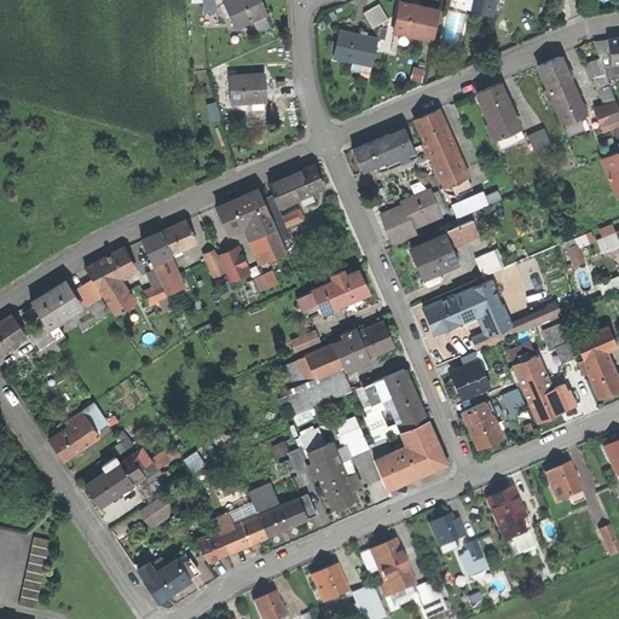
[(215,0),(202,0),(203,15),(219,7),(215,0)]
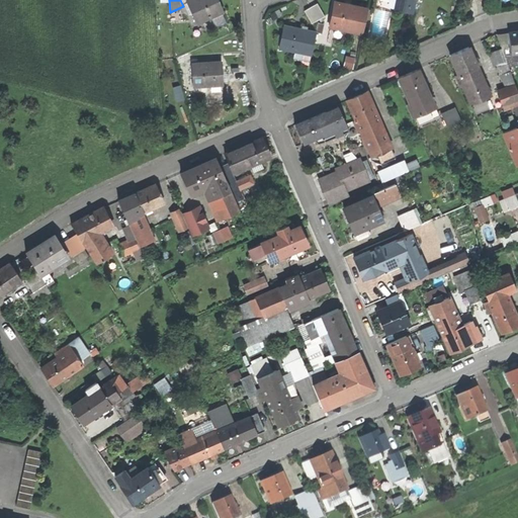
[(218,0),(186,0),(185,1),(196,24),(212,17),(223,12),(218,0)]
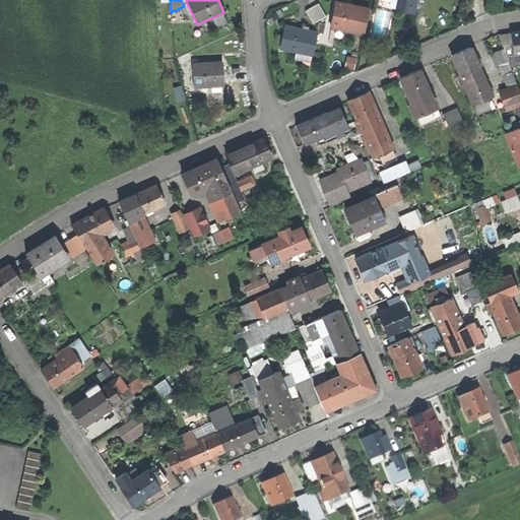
[(401,0),(399,9),(413,12),(415,0),(401,0)]
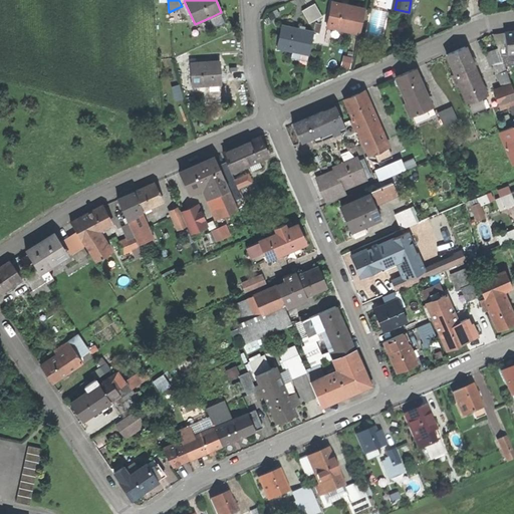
[(331,1),(326,26),(358,33),(363,8),(331,1)]
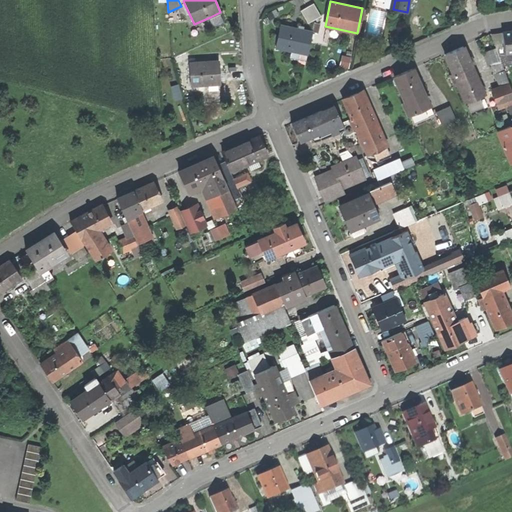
[(313,3),(307,6),(314,19),(320,16),(313,3)]
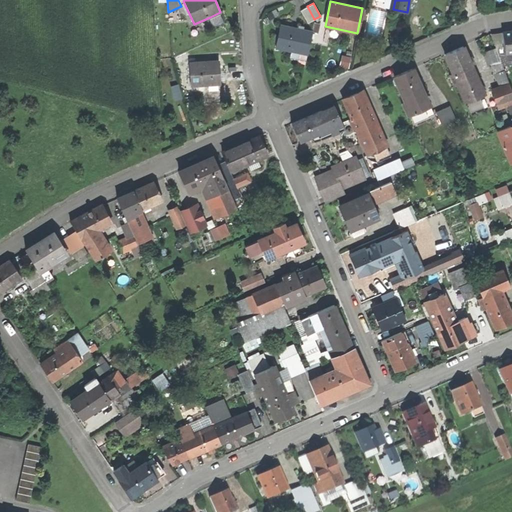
[(269,11),(272,18),(282,14),(279,6),(269,11)]
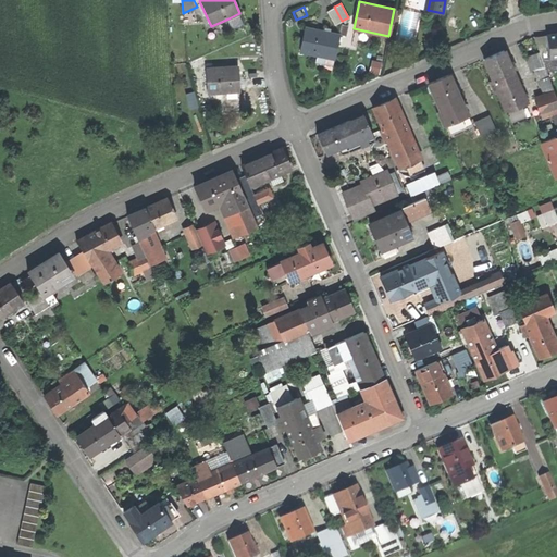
[(334,7),(326,11),(334,25),(342,21),(334,7)]
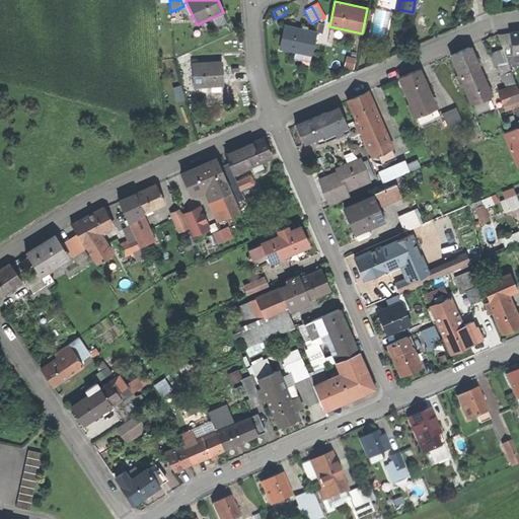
[(227,20),(223,12),(213,17),(217,24),(227,20)]
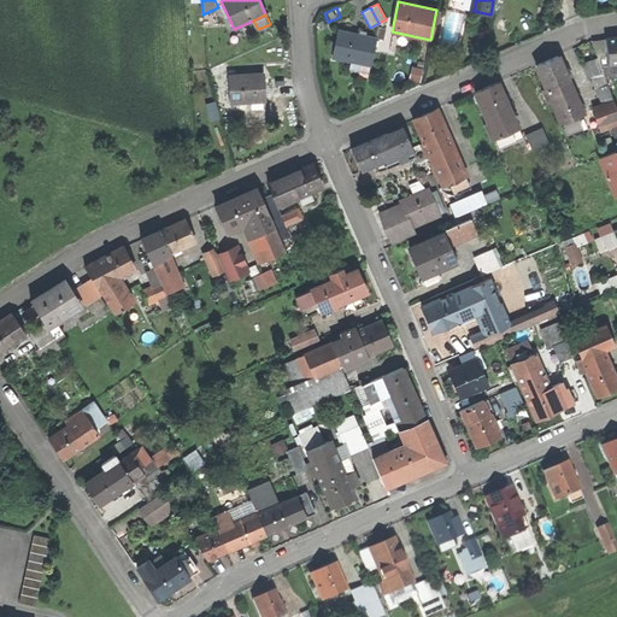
[(338,30),(331,57),(370,64),(376,37),(338,30)]
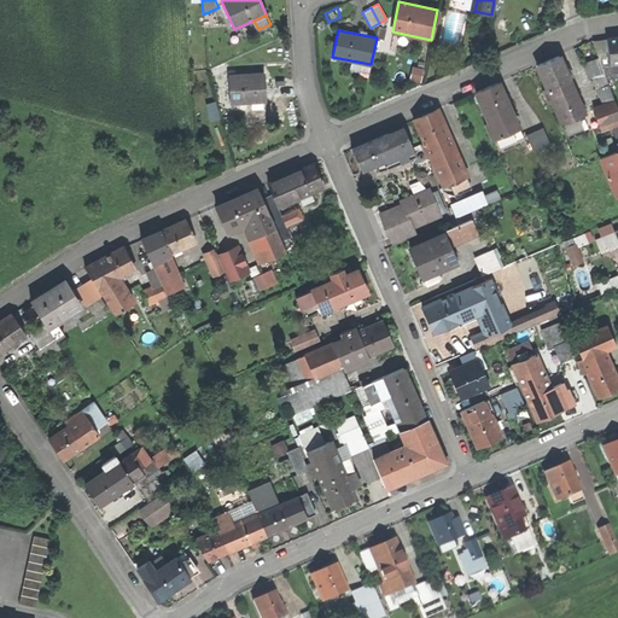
[(617,36),(605,39),(608,57),(608,63),(617,62),(617,36)]
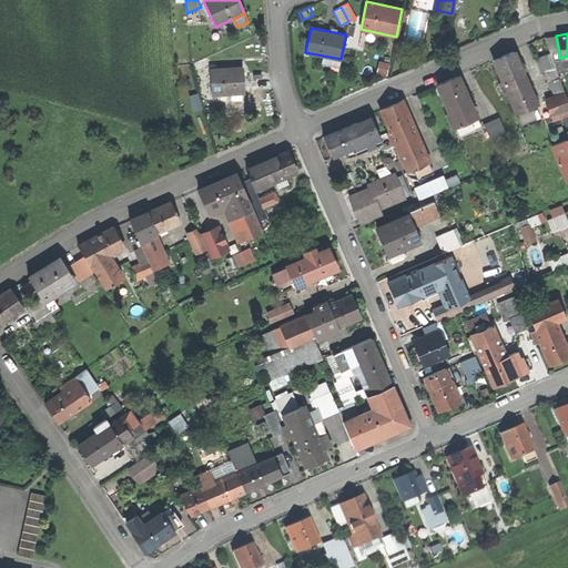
[(556,36),(545,37),(550,53),(559,52),(556,36)]
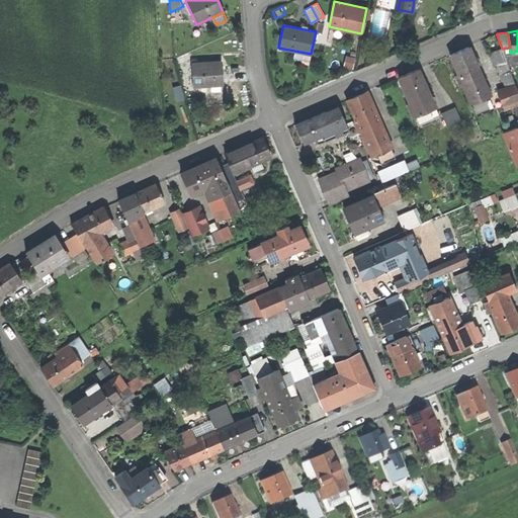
[(468,46),(449,54),(458,74),(478,66),(468,46)]
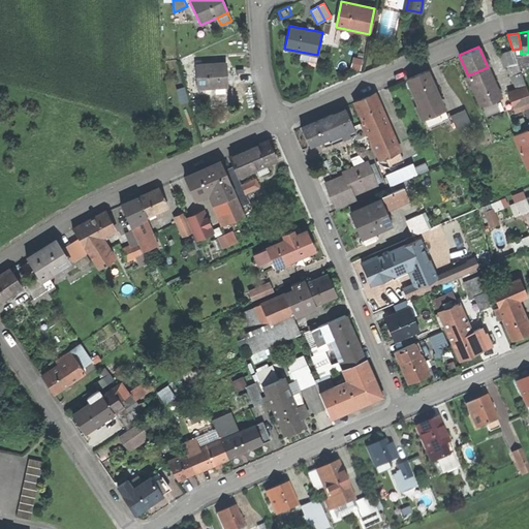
[(518,62),(520,69),(526,68),(528,67),(528,53),(521,54),(515,55),(518,62)]
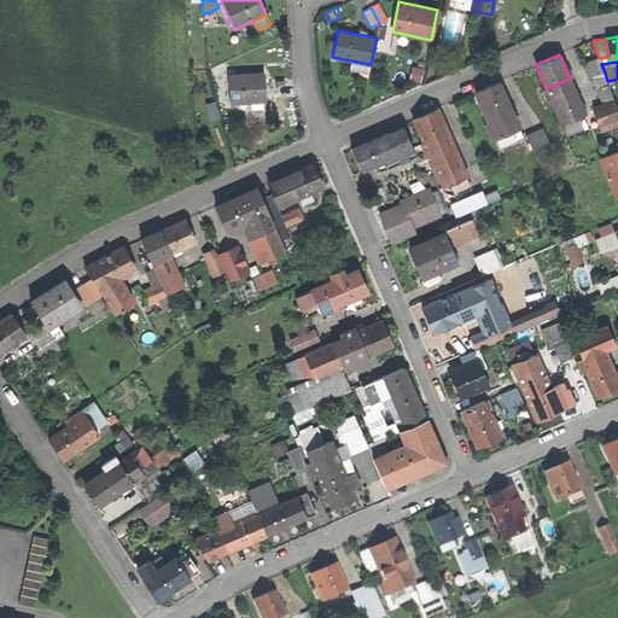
[(590,77),(593,88),(608,83),(607,81),(605,73),(590,77)]
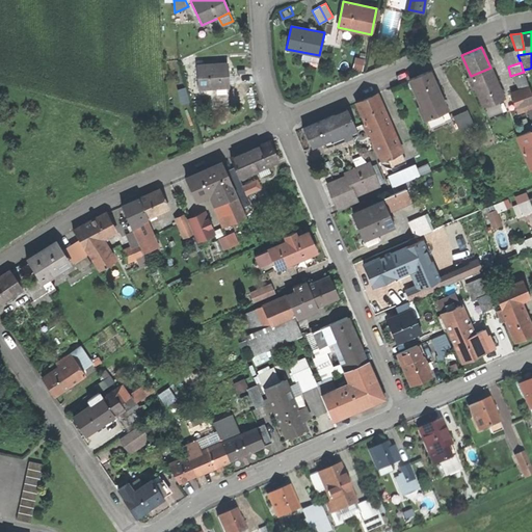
[(195,65),(197,87),(228,85),(227,63),(195,65)]
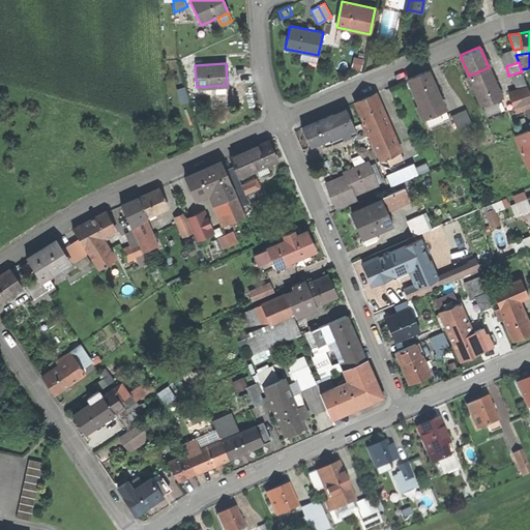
[(489,67),(469,76),(464,78),(469,88),(473,87),(487,118),(501,112),(495,99),(502,97),(489,67)]
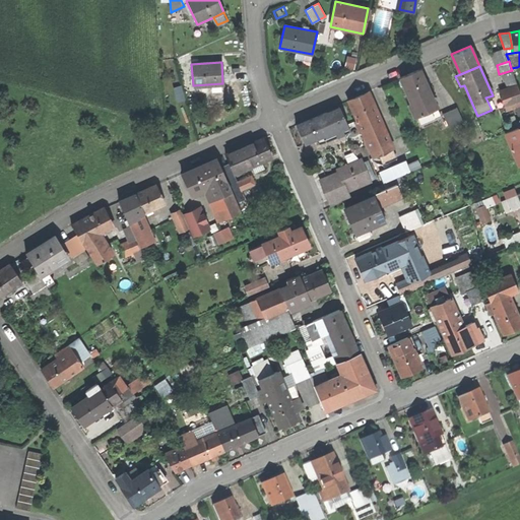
[(417,69),(399,77),(410,103),(406,105),(412,117),(416,116),(415,114),(434,105),(417,69)]
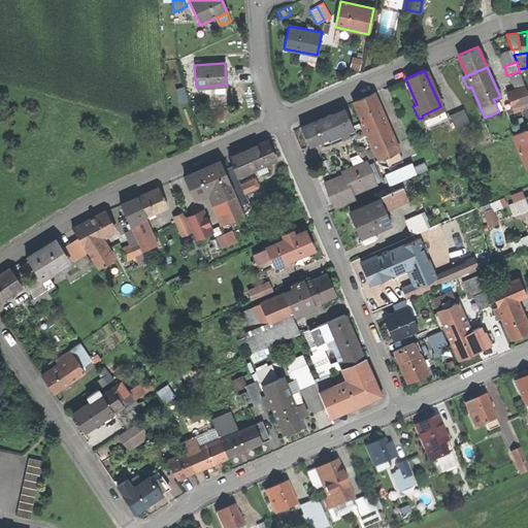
[(523,79),(503,87),(510,107),(520,103),(527,100),(527,95),(523,80),(523,79)]
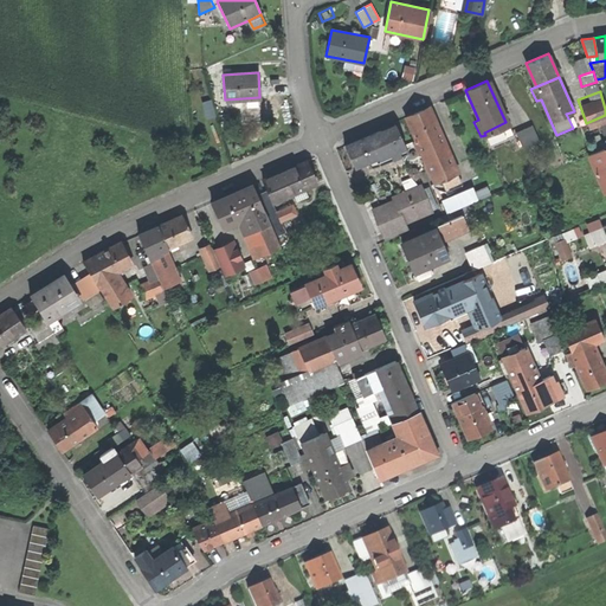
[(204,101),(208,116),(219,113),(214,97),(204,101)]
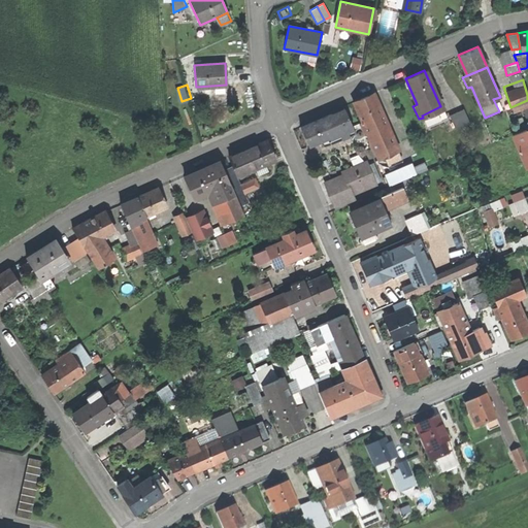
[(372,93),(353,101),(362,121),(362,122),(382,113),(372,93)]
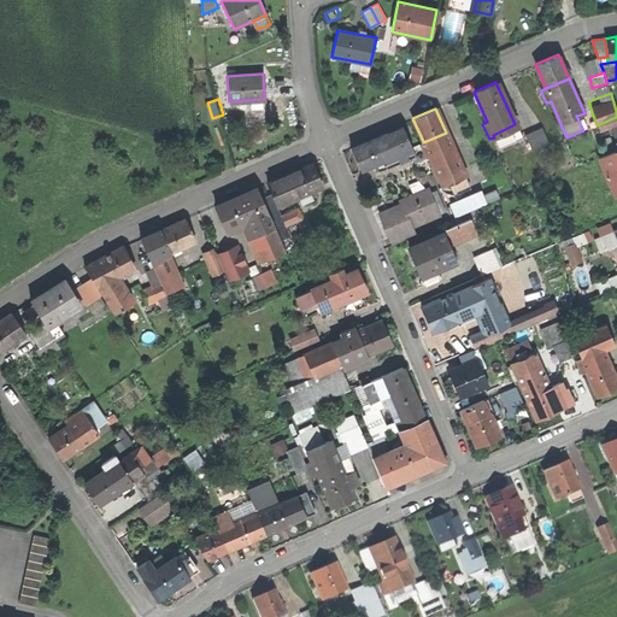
[(521,136),(515,124),(493,135),(494,137),(499,146),(521,136)]
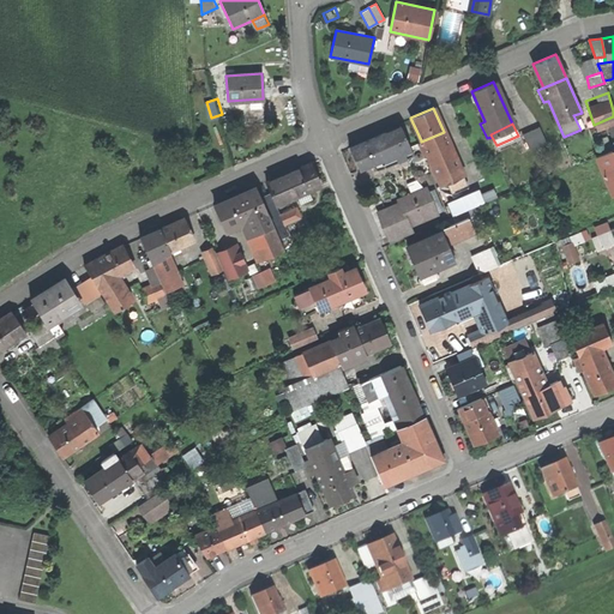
[(401,125),(350,148),(360,170),(395,155),(398,163),(408,158),(403,150),(410,148),(401,125)]
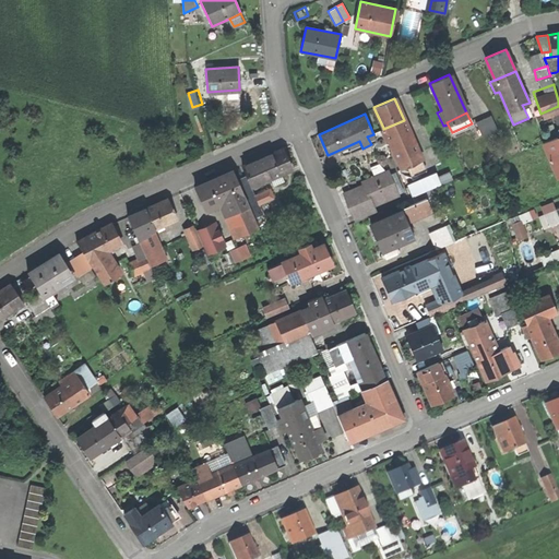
[(490,116),(476,122),(483,137),(497,130),(490,116)]
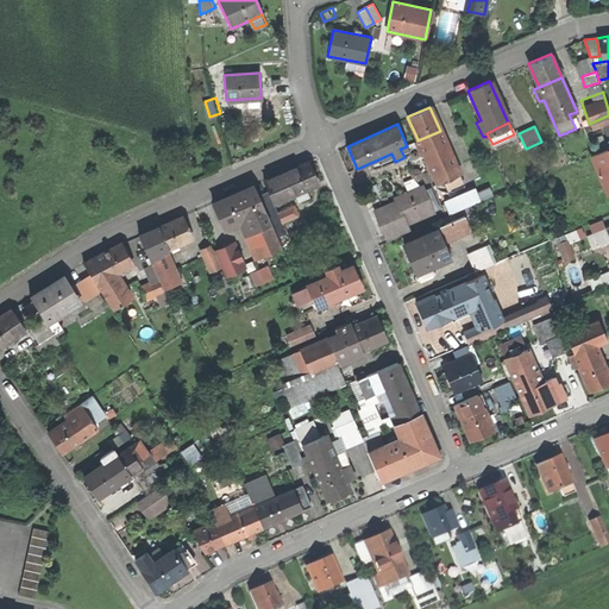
[(463,182),(440,131),(418,140),(422,151),(437,183),(443,181),(446,190),(463,182)]
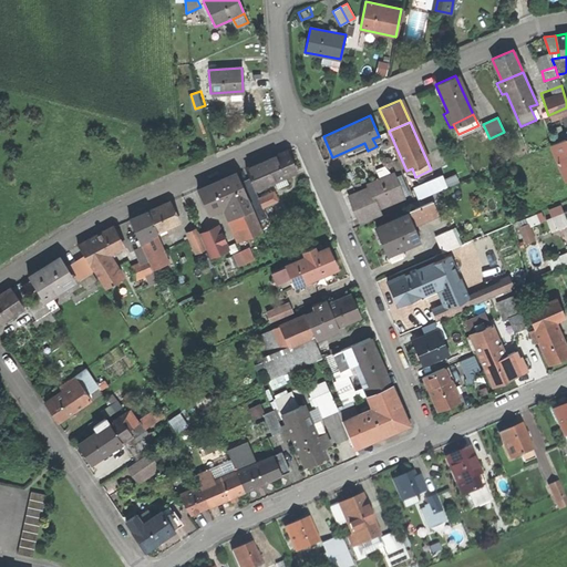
[(552,129),(557,142),(564,140),(566,137),(566,129),(560,132),(558,126),(552,129)]
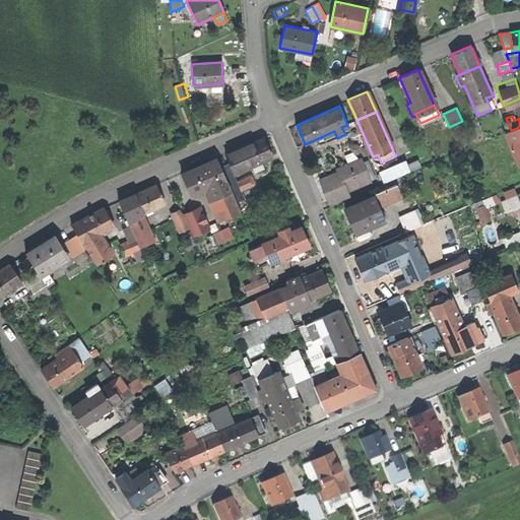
[(519,151),(519,134),(519,132),(517,128),(511,130),(504,133),(513,154),(519,151)]
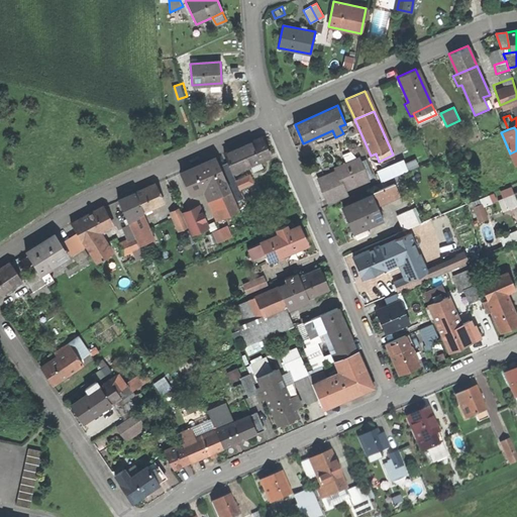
[(262,136),(238,146),(247,166),(270,156),(262,136)]
